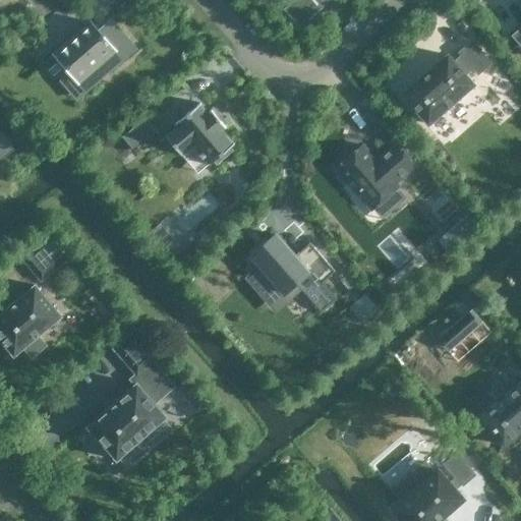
[(320,0),(293,0),(284,9),(302,30),(328,8),(320,0)]
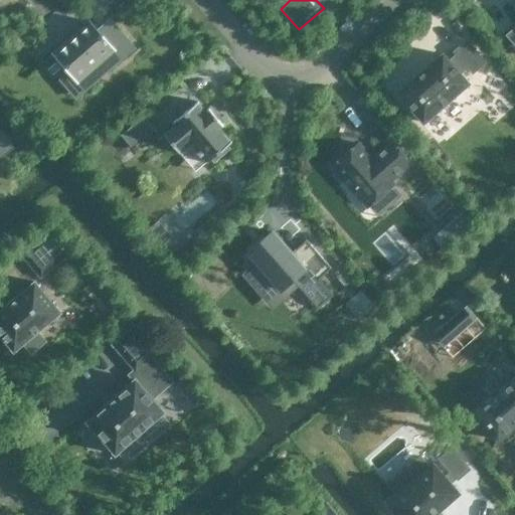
[(89,21),(52,52),(67,70),(76,80),(112,50),(119,59),(133,47),(109,20),(97,30),(89,21)]
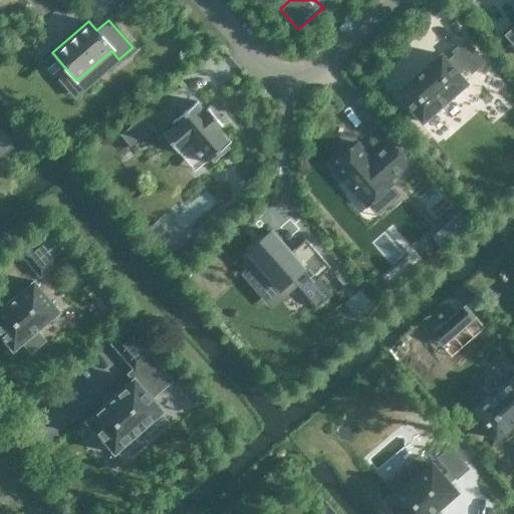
[(513,27),(505,35),(513,45),(513,27)]
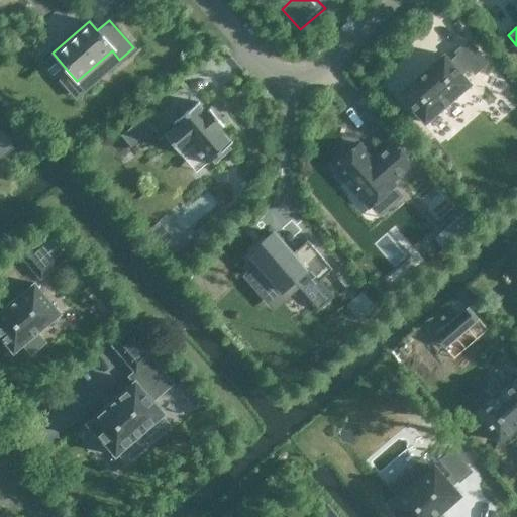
[(443,54),(398,94),(424,123),(470,84),(460,74),(468,68),(474,74),(486,63),(468,41),(455,52),(457,55),(449,62),(443,54)]
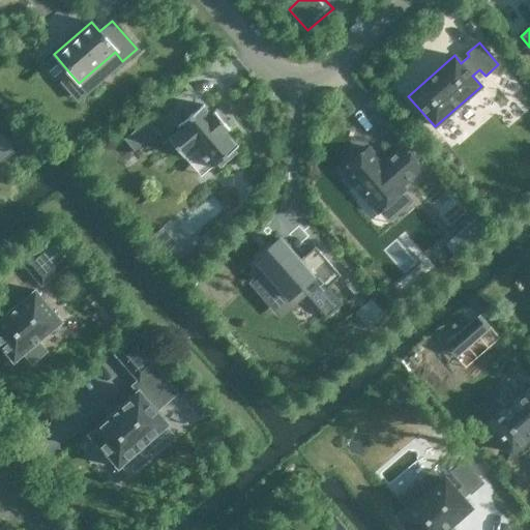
[(169,137),(168,138),(183,157),(184,156),(196,146),(203,155),(202,156),(205,160),(207,159),(212,166),(211,166),(212,167),(216,164),(219,167),(236,153),(233,149),(237,146),(236,145),(225,131),(227,129),(228,129),(229,129),(214,111),(213,112),(213,113),(210,115),(203,106),(203,105),(178,125),(179,126),(179,125),(181,127),(169,138),(169,137)]
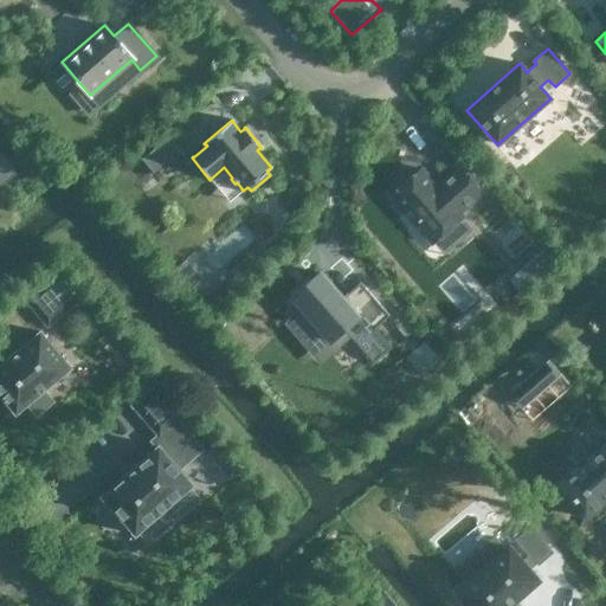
[(167,136),(142,158),(156,175),(181,153),(167,136)]
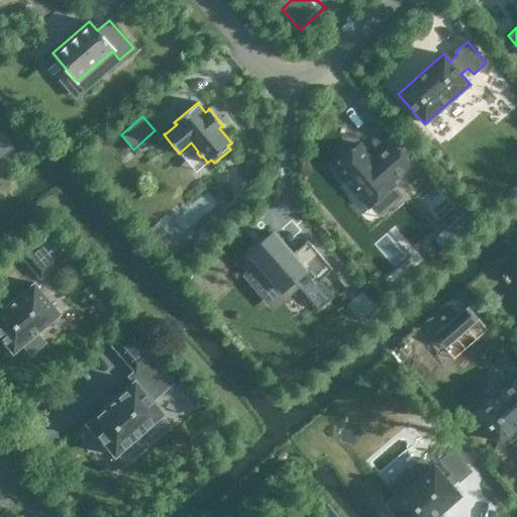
[(0,118),(0,145),(2,148),(15,137),(0,118)]
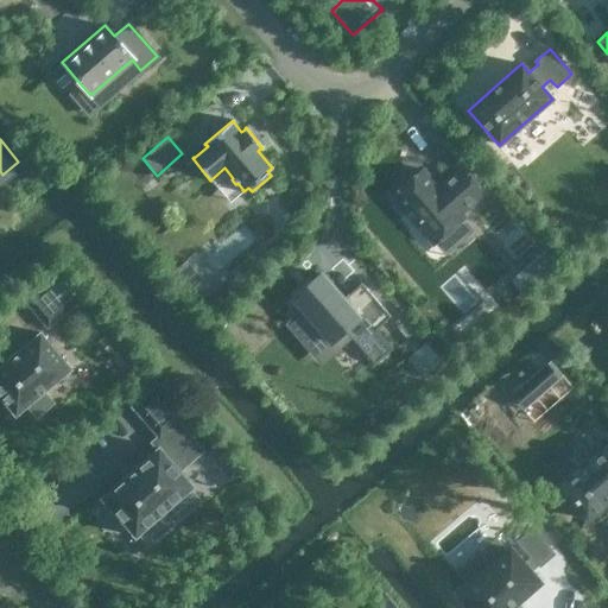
[(422,169),(391,196),(432,245),(464,217),(461,214),(483,192),(461,166),(438,187),(422,169)]
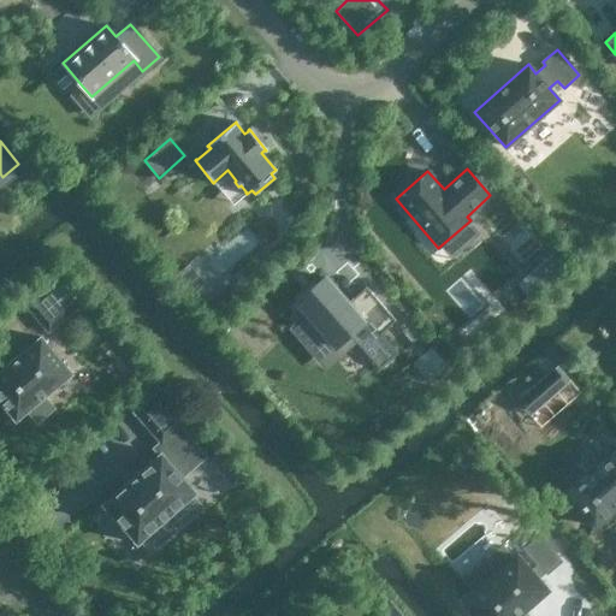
[(551,249),(525,272),(538,288),(564,265),(551,249)]
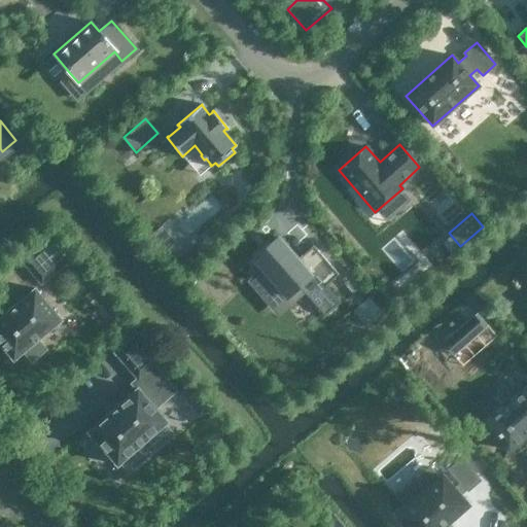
[(51,235),(22,260),(41,283),(71,257),(51,235)]
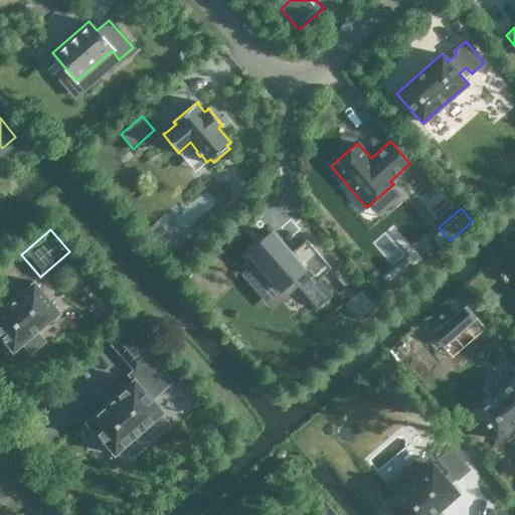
[(262,232),(243,248),(256,263),(244,273),(261,292),(273,282),(285,295),(296,285),(317,308),(332,295),(318,279),(330,269),(306,239),(291,253),(272,232),(266,237),(262,232)]
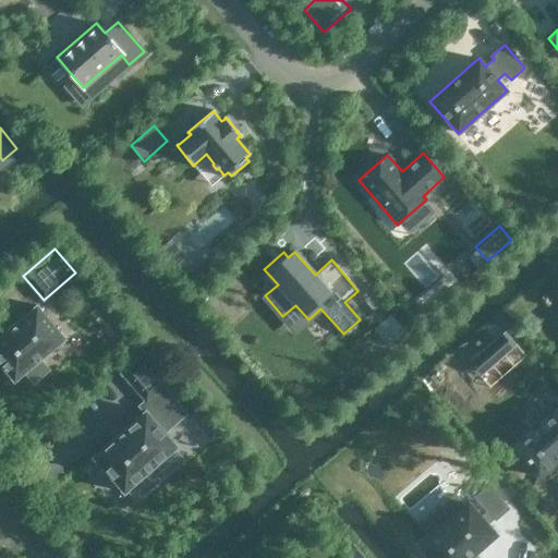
[(0,363),(12,378),(13,380),(15,378),(24,372),(33,383),(48,370),(39,359),(62,339),(64,338),(62,336),(62,337),(37,307),(38,306),(36,305),(35,306),(0,336),(0,363)]
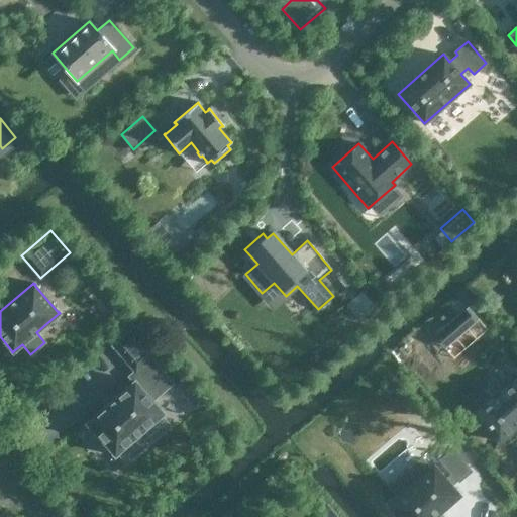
[(350,298),(360,315),(375,306),(366,289),(350,298)]
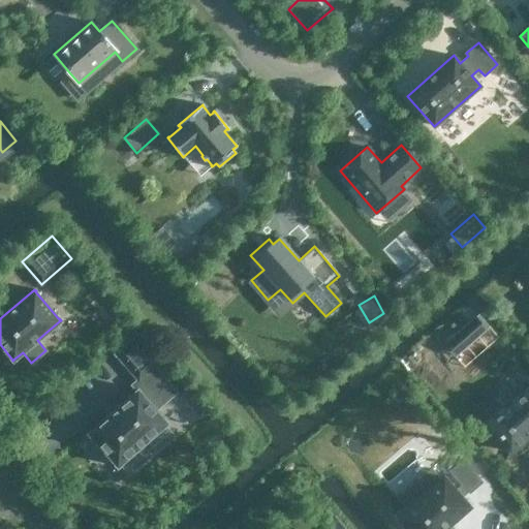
[(136,391),(88,433),(117,466),(128,457),(137,467),(164,442),(156,433),(167,423),(155,409),(176,393),(155,366),(160,362),(137,334),(114,353),(137,380),(131,385),(136,391)]
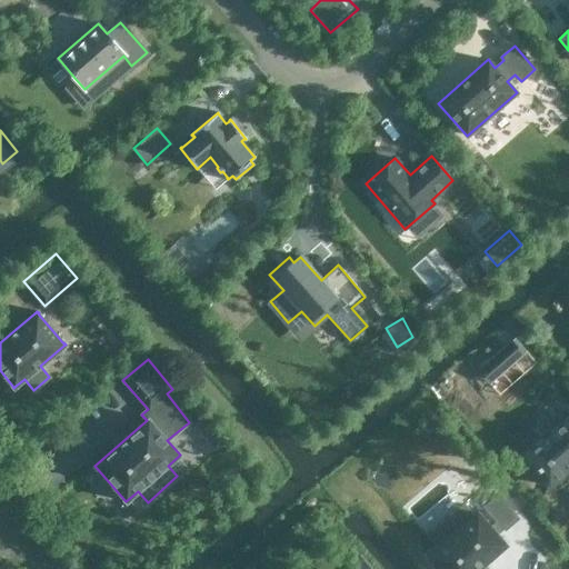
[(568,416),(522,457),(549,487),(568,468),(568,416)]
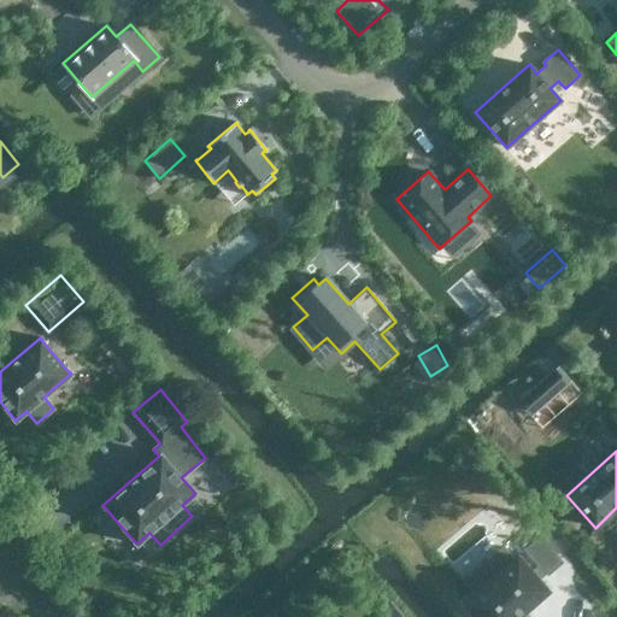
[(497,574),(464,603),(476,616),(517,616),(548,591),(539,580),(546,573),(547,575),(562,562),(540,536),(526,550),(539,565),(532,571),(518,556),(513,559),(503,547),(486,562),(497,574)]
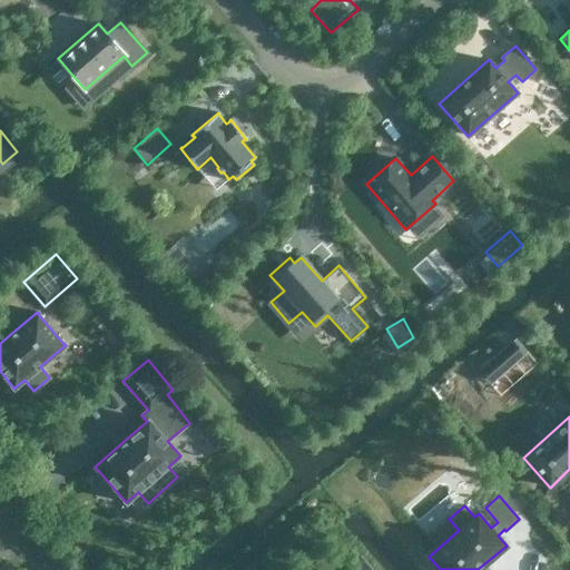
[(371,569),(361,558),(350,568),(351,569),(371,569)]
